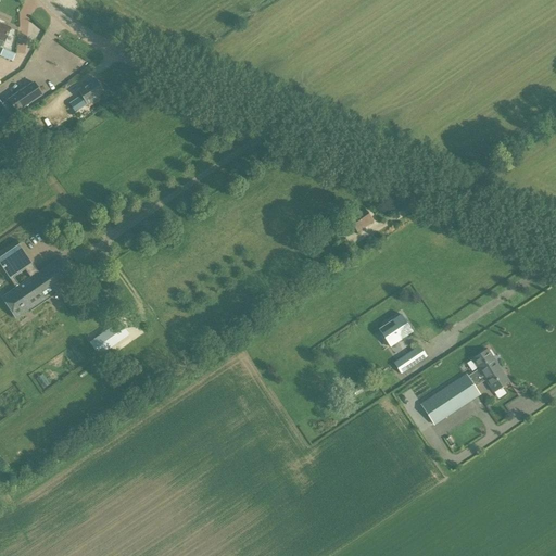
[(0,46),(2,47),(3,42),(4,42),(11,27),(0,23),(0,46)]
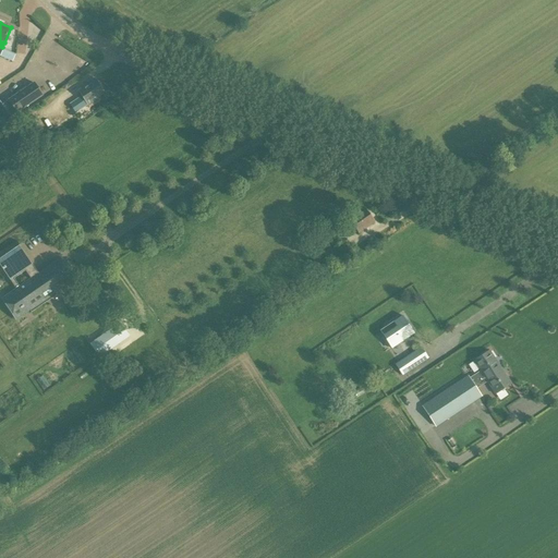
[(12,61),(16,52),(3,47),(0,56),(12,61)]
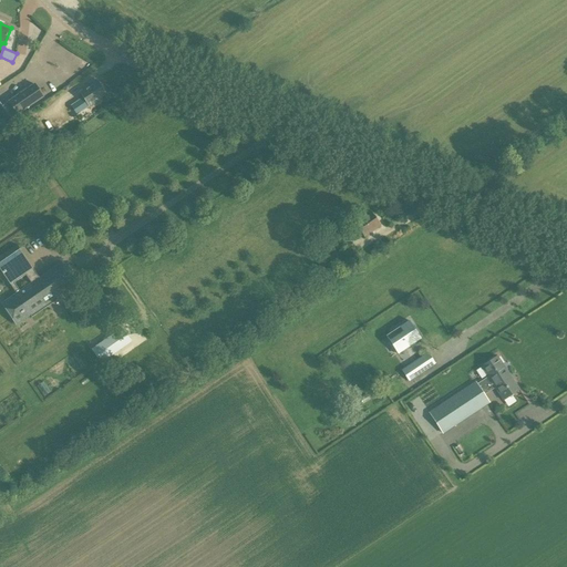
[(79,92),(83,99),(70,106),(76,115),(106,95),(98,81),(79,92)]
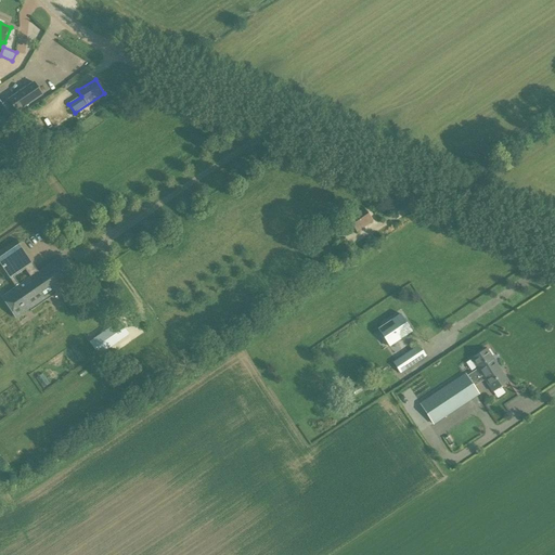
[(42,95),(34,82),(2,104),(11,117),(42,95)]
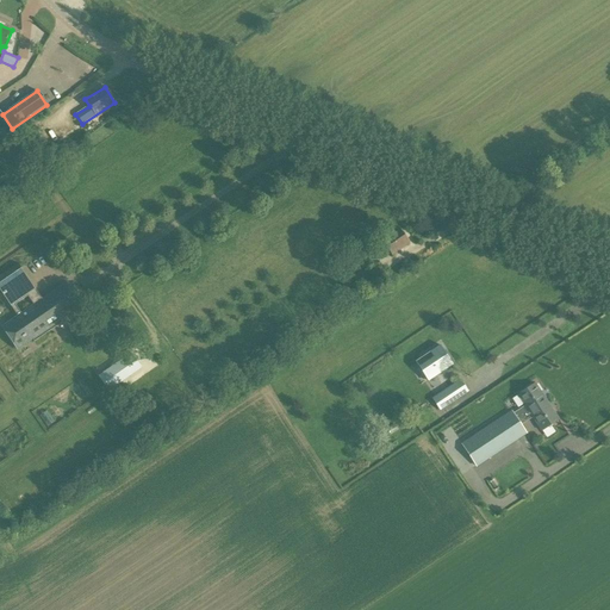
[(20,132),(32,150),(44,142),(32,124),(20,132)]
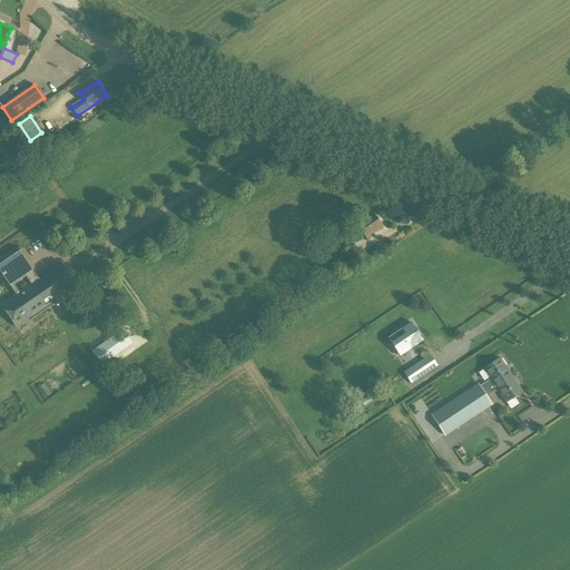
[(32,158),(29,153),(11,164),(16,169),(32,158)]
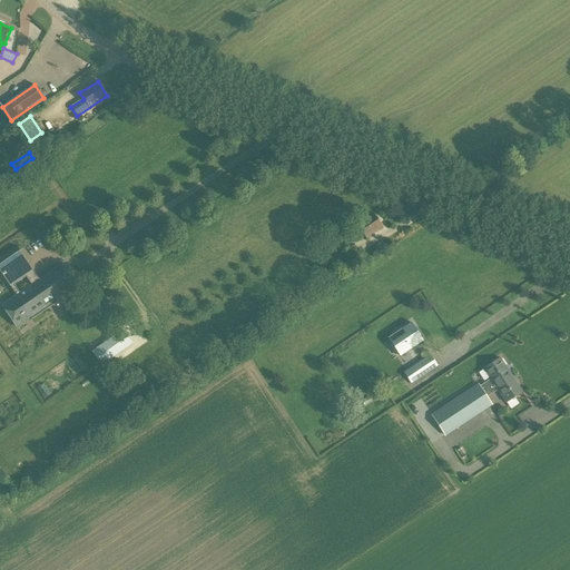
[(361,231),(365,238),(382,227),(373,213),(356,224),(350,229),(346,224),(340,228),(346,241),(361,231)]
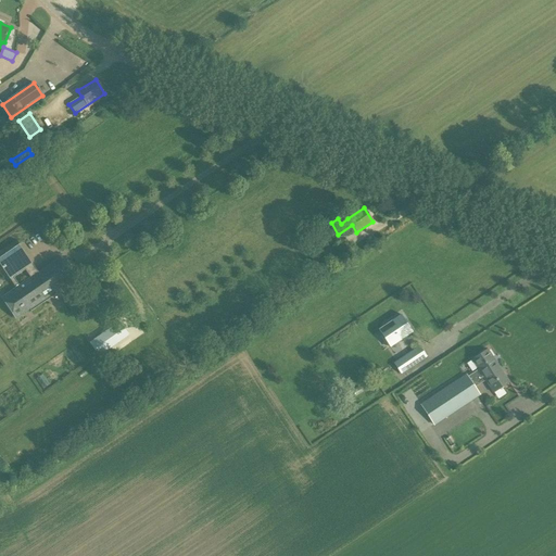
[(16,240),(0,251),(0,265),(0,266),(7,262),(16,276),(25,269),(30,278),(1,298),(15,318),(28,308),(30,312),(55,294),(54,291),(73,278),(60,258),(38,273),(16,240)]
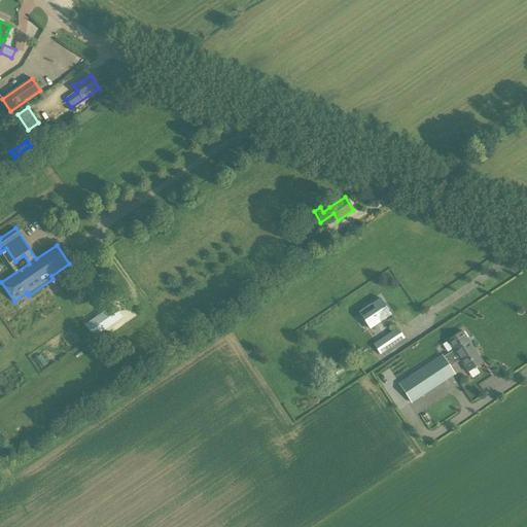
[(370,329),(391,315),(380,299),(371,304),(372,305),(373,304),(376,309),(371,312),(363,316),(371,328),(370,329)]
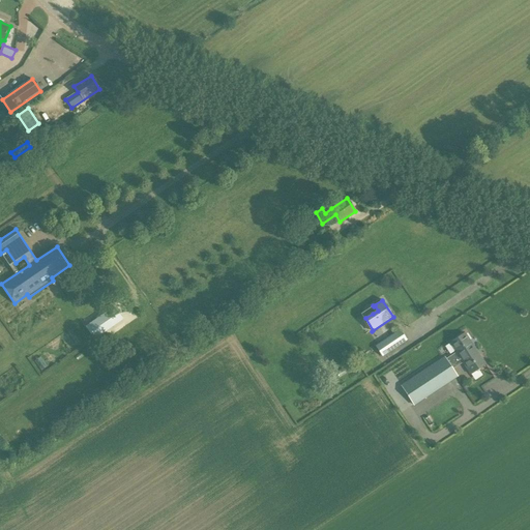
[(114,307),(85,327),(94,341),(122,321),(114,307)]
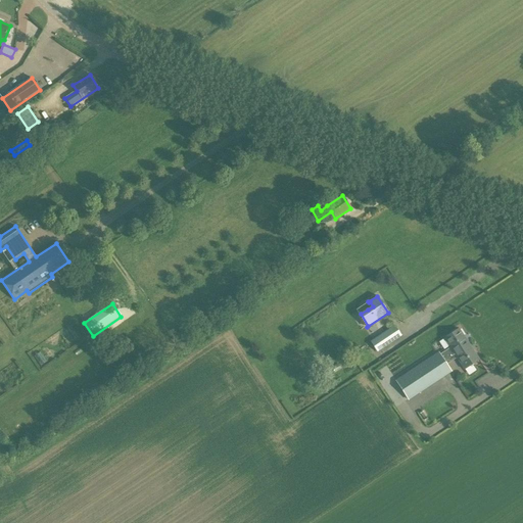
[(394,326),(371,342),(377,351),(401,336),(394,326)]
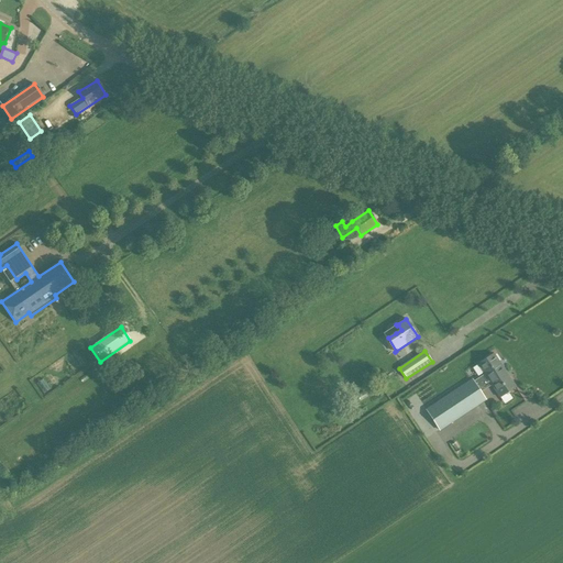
[(481,393),(492,386),(499,398),(516,387),(494,353),(477,364),(484,375),(474,382),(473,379),(427,410),(439,430),(486,400),(481,393)]
